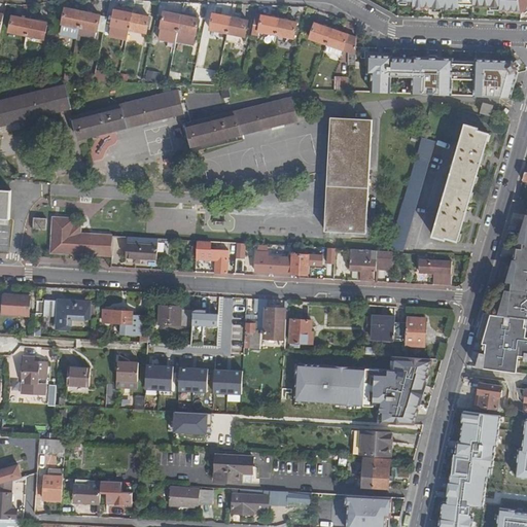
[(526,0),(397,0),(397,6),(434,8),(434,4),(440,4),(440,8),(457,9),(458,5),(500,7),(500,10),(521,11),(526,6),(526,0)]
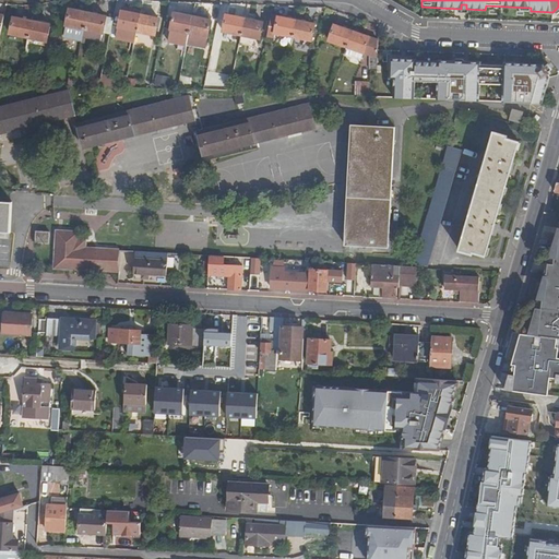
[(87,13),(69,9),(63,36),(73,38),(75,35),(83,37),(84,28),(87,13)]
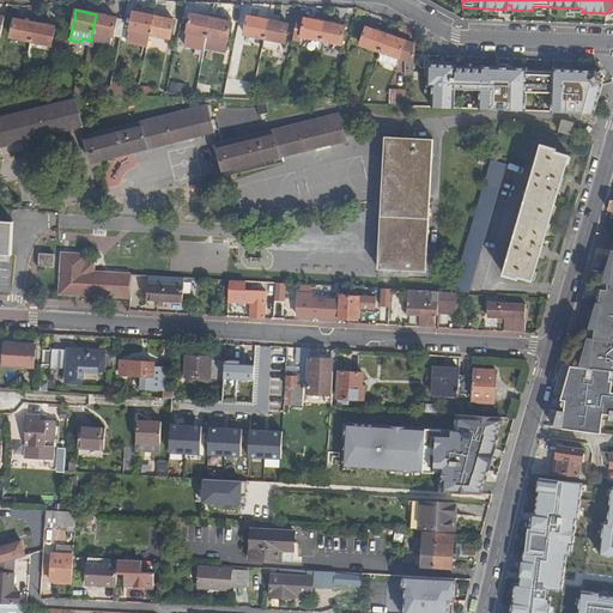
[(153,17),(133,12),(129,30),(150,34),(153,17)]
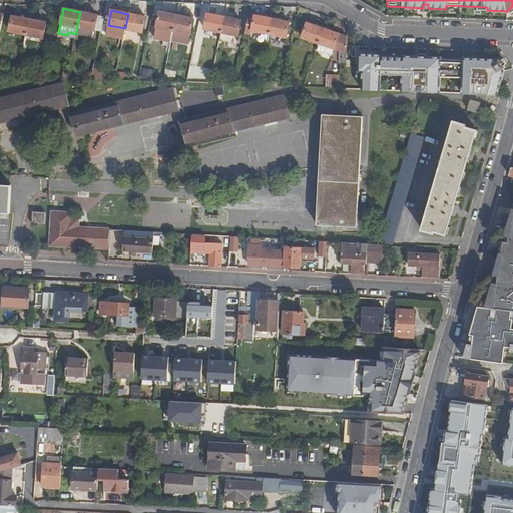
[(97,15),(80,12),(77,26),(94,30),(97,15)]
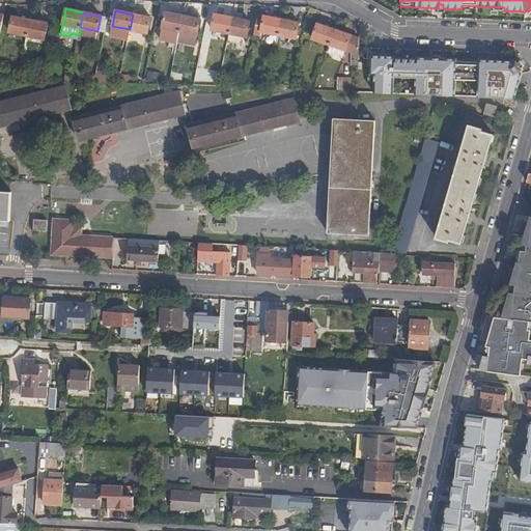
[(183,16),(165,12),(160,39),(169,42),(170,39),(177,40),(179,31),(183,16)]
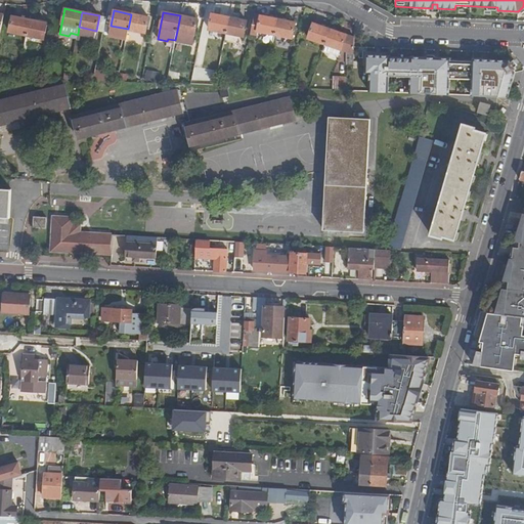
[(148,17),(131,14),(128,29),(145,33),(148,17)]
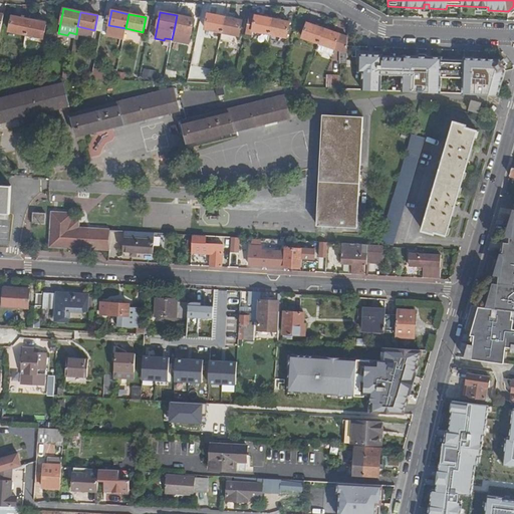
[(225,17),(208,14),(205,28),(222,32),(225,17)]
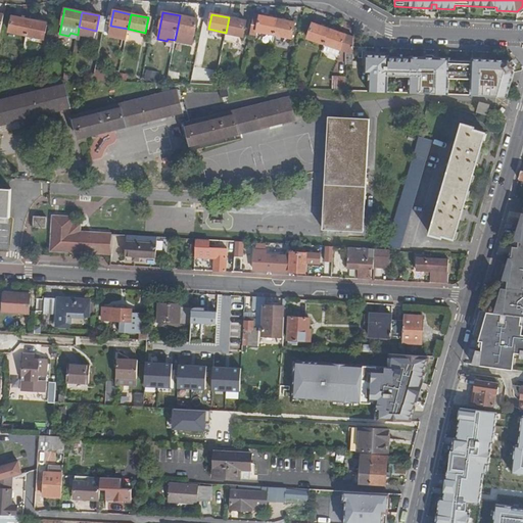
[(257,31),(260,15),(254,14),(250,34),(256,35),(257,31)]
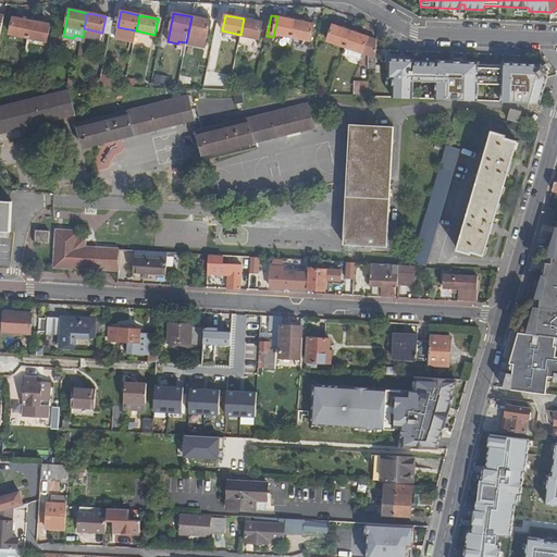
[(210,21),(192,16),(188,33),(207,36),(210,21)]
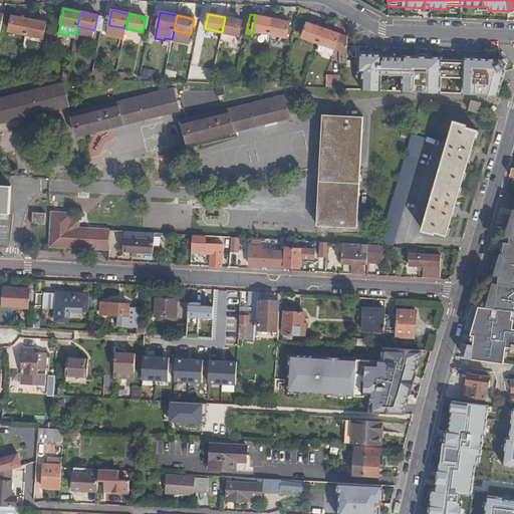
[(256,15),(253,30),(270,34),(273,19),(256,15)]
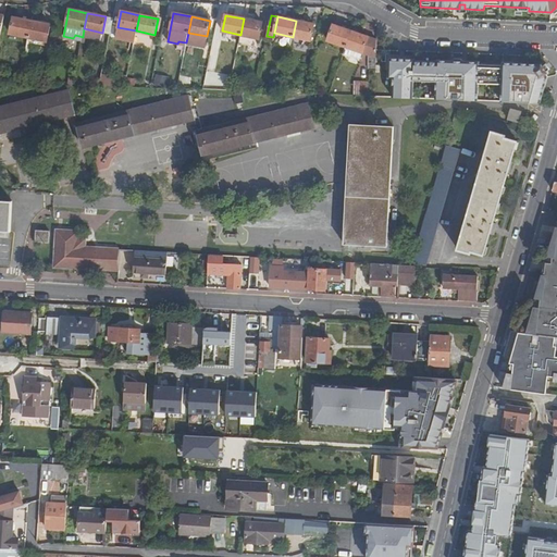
[(33,21),(14,17),(10,33),(28,37),(33,21)]
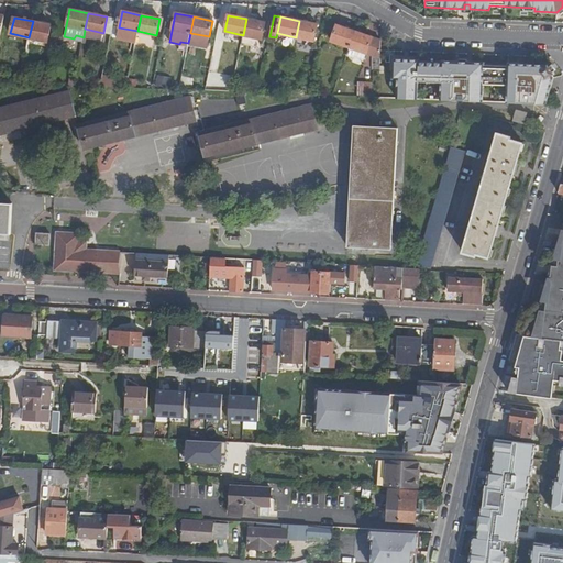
[(265,23),(246,19),(243,35),(262,39),(265,23)]
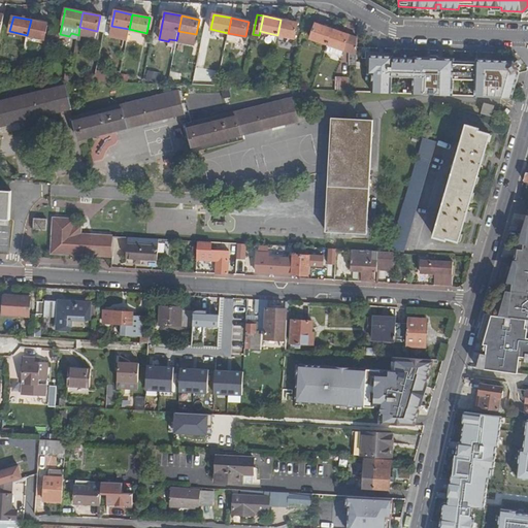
[(47,24),(31,20),(27,35),(44,39),(47,24)]
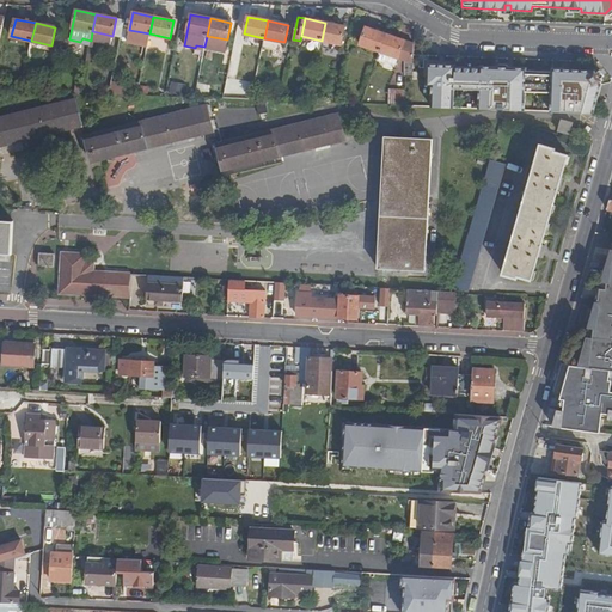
[(346,26),(325,23),(322,41),(342,44),(346,26)]
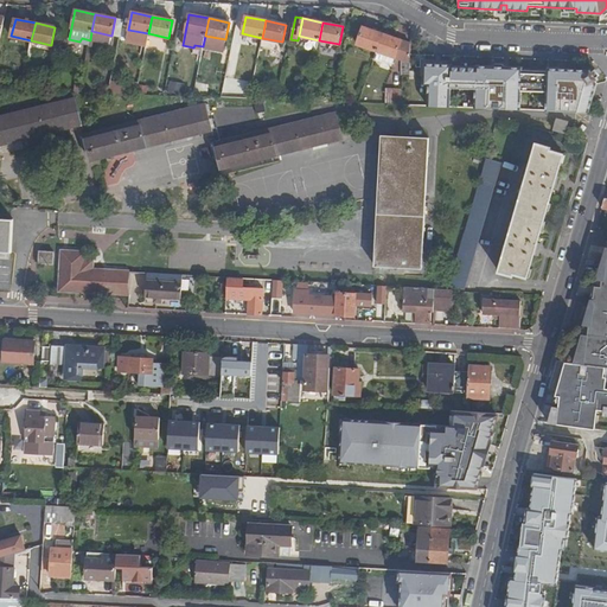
[(382,34),(363,27),(357,44),(376,51),(382,34)]
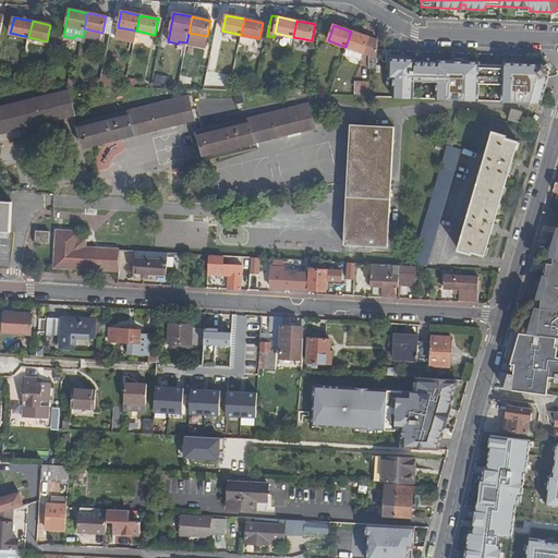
[(102,33),(84,28),(83,37),(101,40),(102,33)]
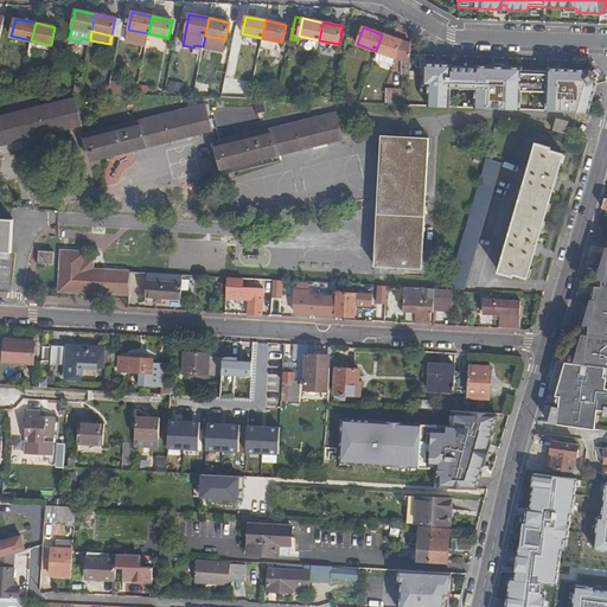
[(410,44),(382,34),(376,51),(382,52),(395,57),(410,63),(410,55),(410,44)]
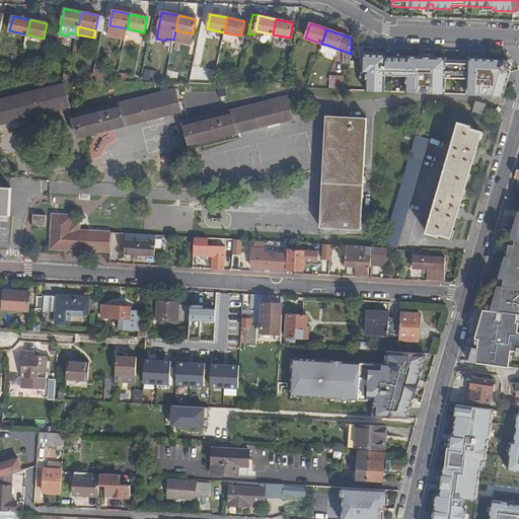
[(164,48),(171,50),(173,40),(166,39),(165,41),(164,48)]
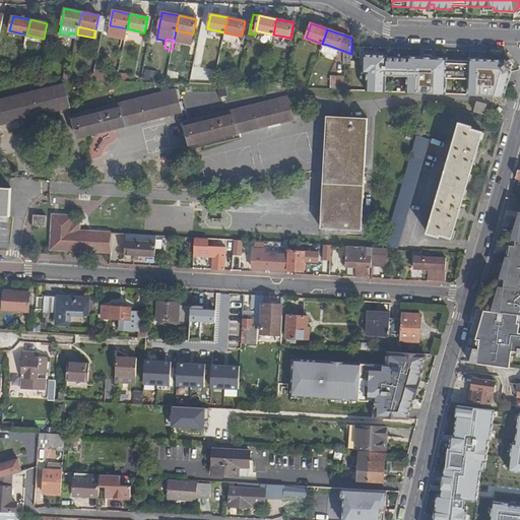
[(338,49),(327,45),(325,51),(336,55),(338,49)]
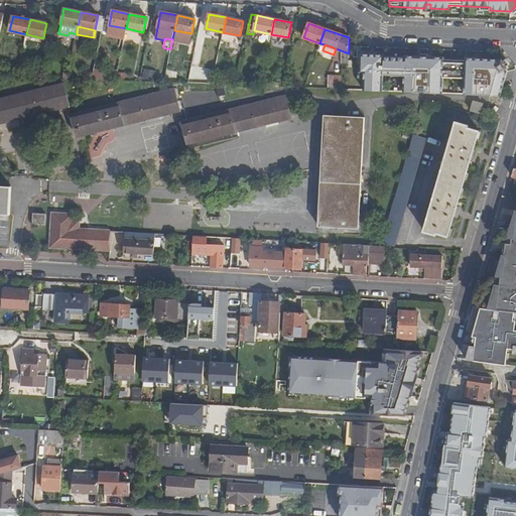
[(362,53),(361,88),(498,94),(505,66),(494,58),(362,53)]
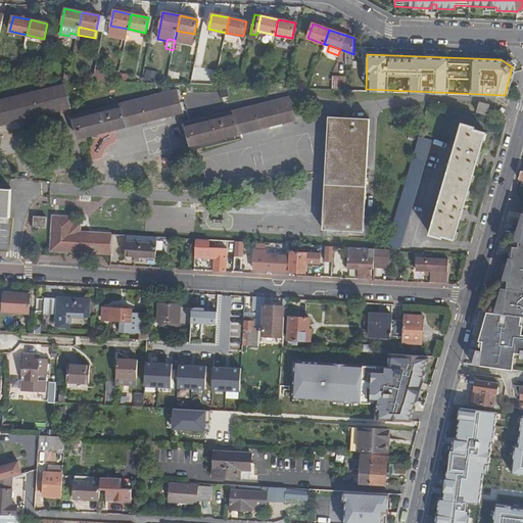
[(116,81),(127,82),(128,73),(117,72),(116,81)]
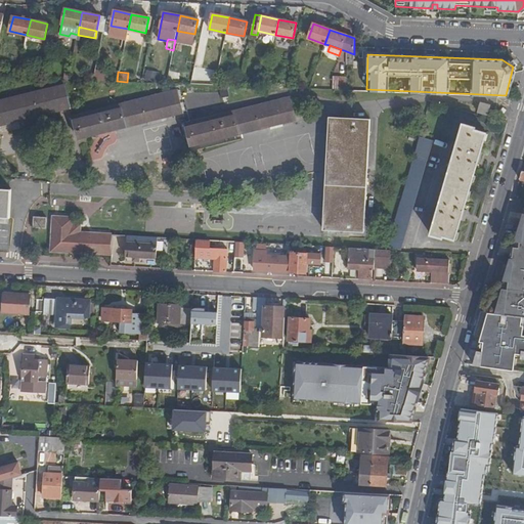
[(334,89),(347,90),(347,77),(334,76),(334,89)]
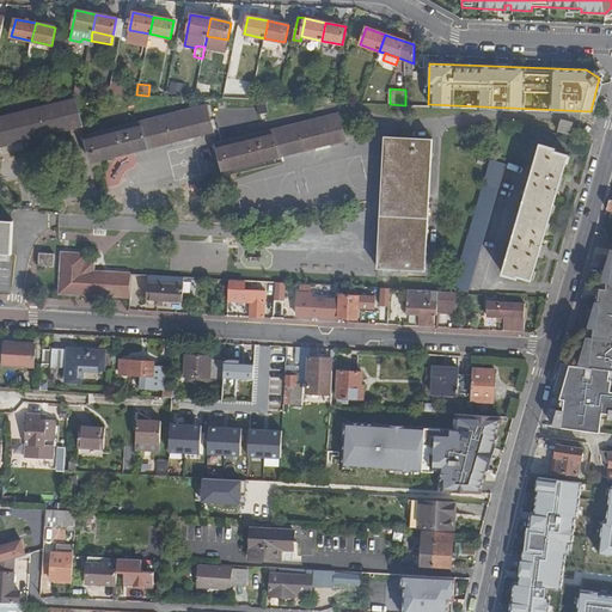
[(75,99),(0,117),(0,146),(83,126),(75,99)]
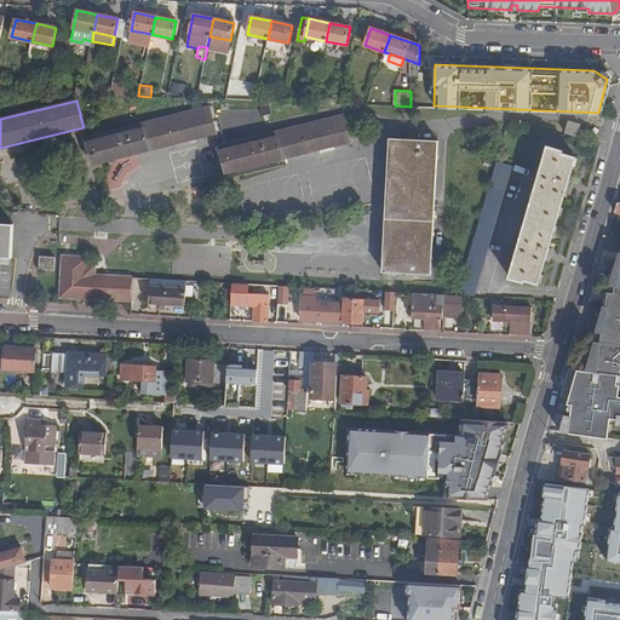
[(210,107),(86,138),(92,164),(216,133),(210,107)]
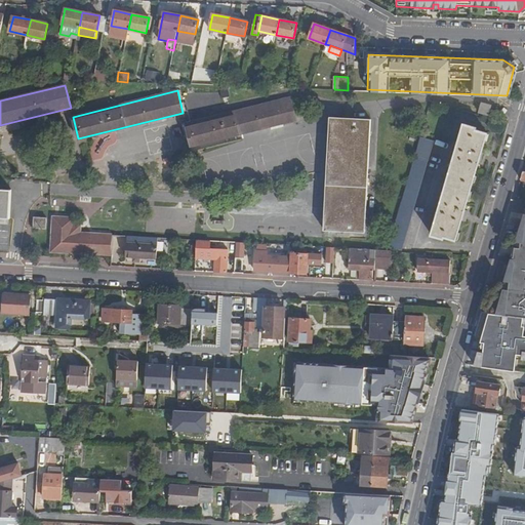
[(290,97),(186,124),(192,146),(296,120),(290,97)]
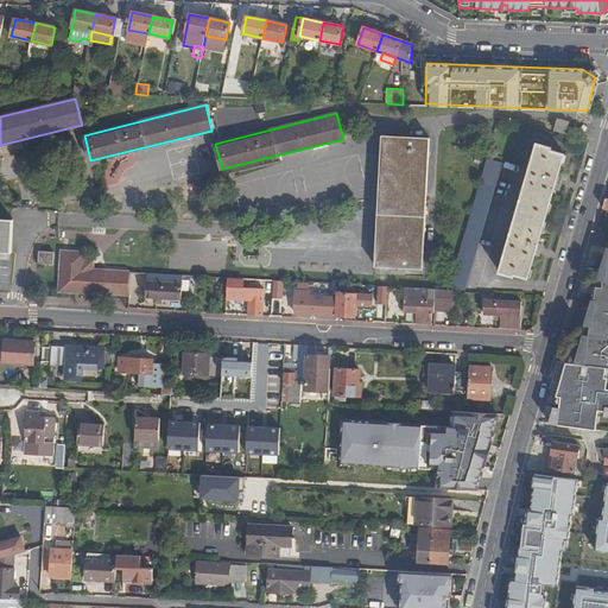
[(569,122),(557,119),(553,130),(565,133),(569,122)]
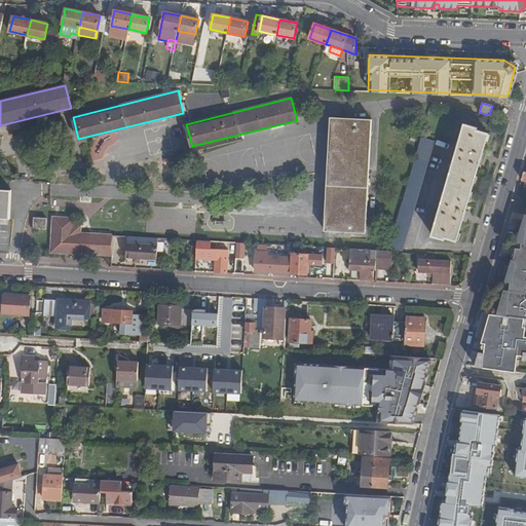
[(372,120),(331,117),(325,230),(366,233),(372,120)]
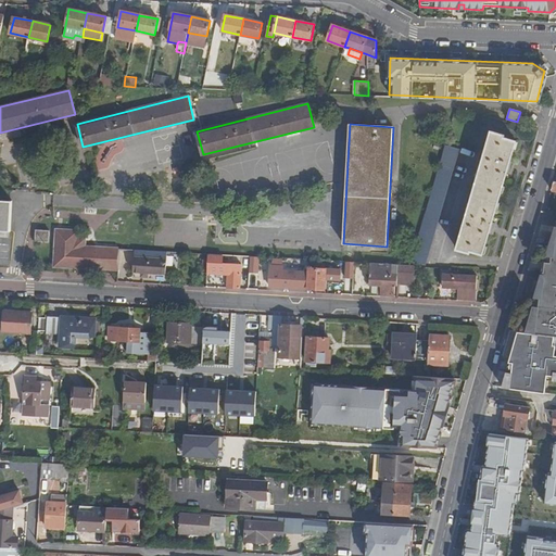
[(504,135),(491,131),(457,249),(470,253),(470,251),(483,254),(489,232),(493,234),(494,229),(495,224),(492,223),(507,173),(510,174),(512,168),(514,164),(509,163),(516,141),(504,138),(504,135)]
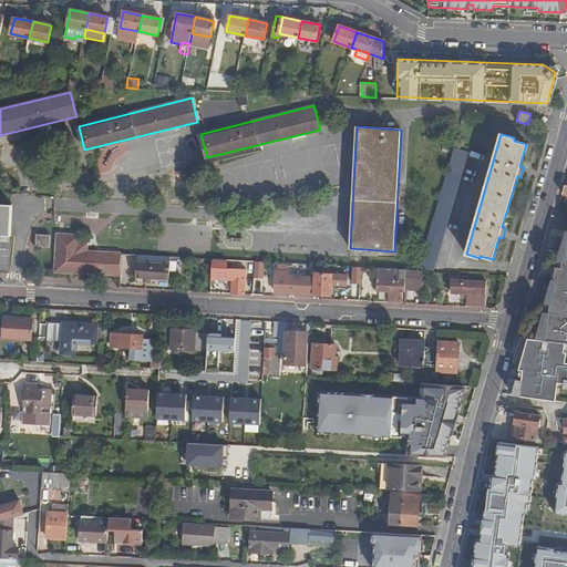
[(468,153),(454,148),(419,267),(434,270),(468,153)]
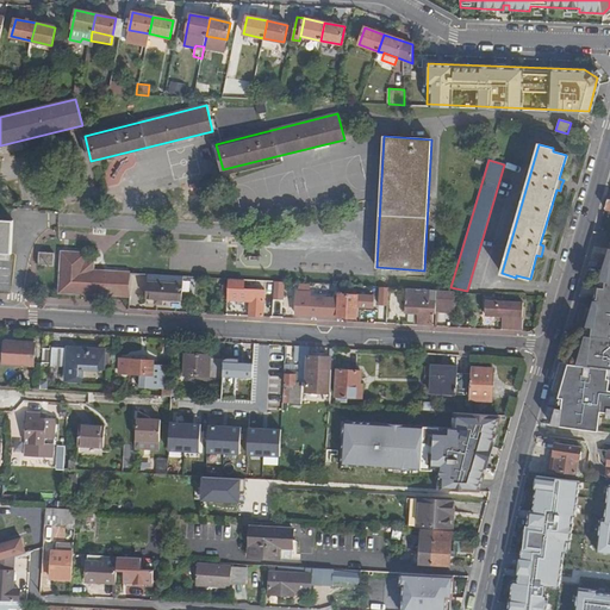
[(13,221),(0,219),(0,253),(12,254),(13,221)]
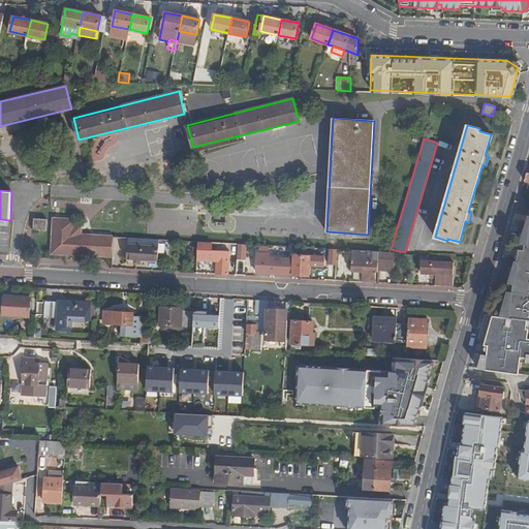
[(528,213),(499,316),(528,319),(528,213)]
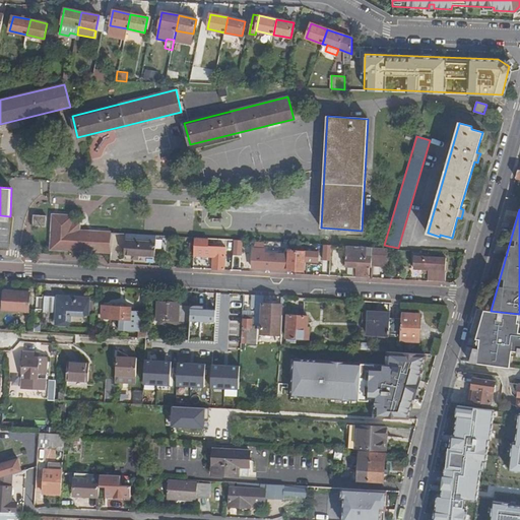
[(47,215),(34,214),(34,225),(46,226),(47,215)]
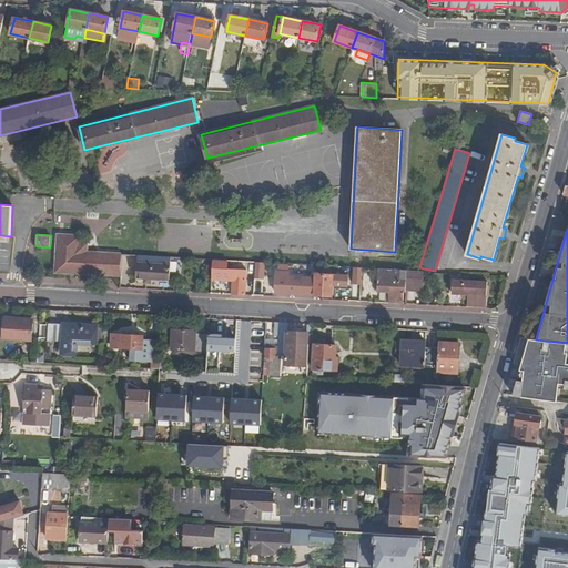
[(80,235),(57,234),(54,273),(120,276),(122,253),(88,252),(89,243),(80,243),(80,235)]
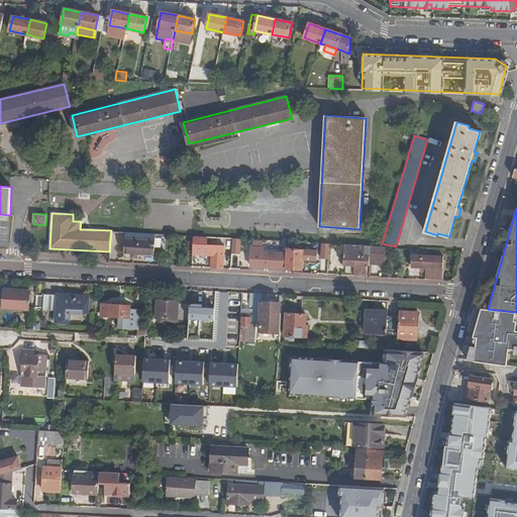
[(156,234),(125,232),(124,252),(153,254),(156,234)]
